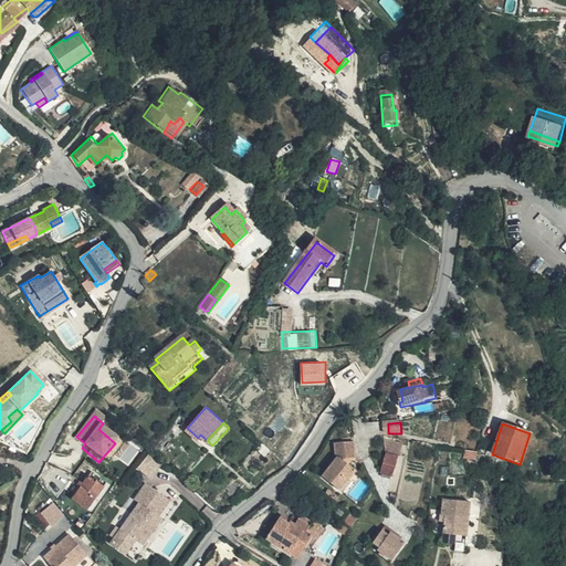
[(85,443),(76,437),(73,442),(81,449),(82,448),(85,443)]
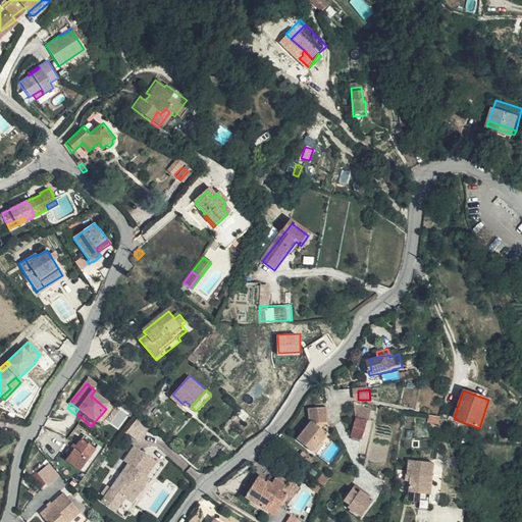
[(309,409),(309,422),(314,422),(326,421),(325,407),(321,408),(314,408),(309,409)]
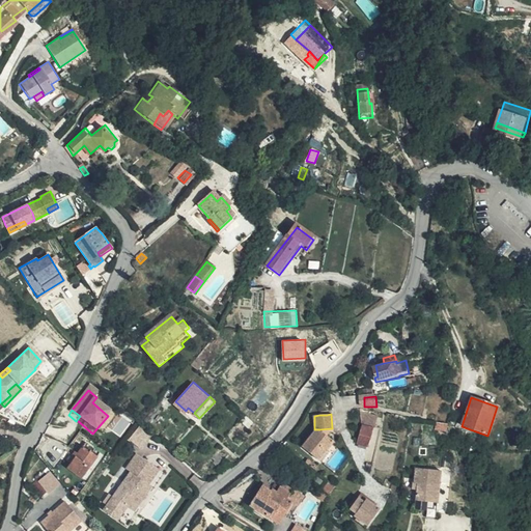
[(372,425),(362,422),(360,422),(356,441),(367,444),(372,425)]
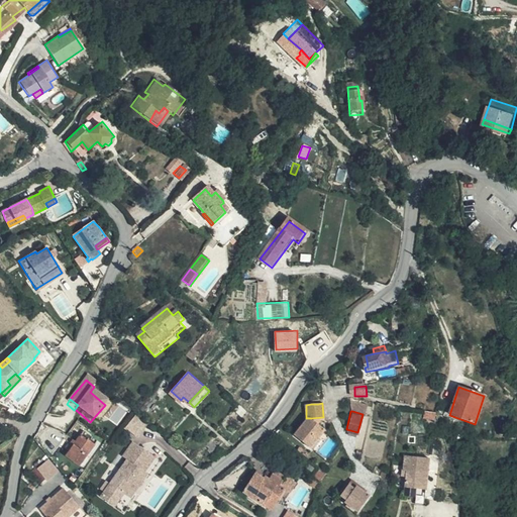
[(136,415),(127,426),(138,435),(147,423),(136,415)]
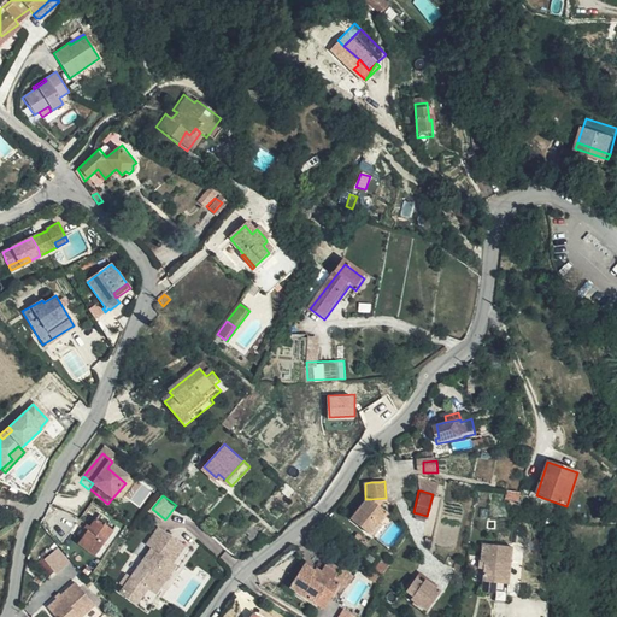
[(348,517),(362,530),(371,519),(375,523),(385,512),(371,499),(365,499),(348,517)]
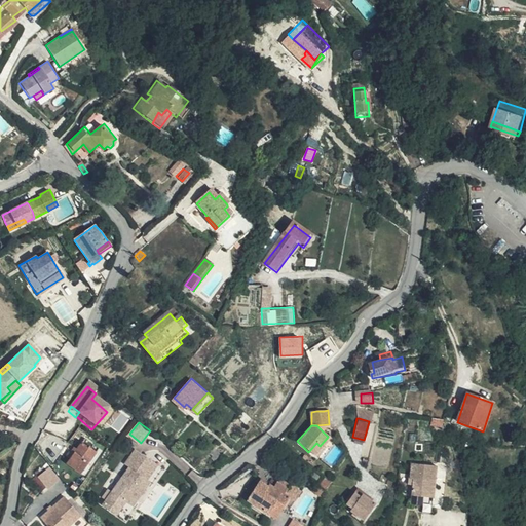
[(79,478),(95,457),(99,453),(84,443),(81,447),(66,467),(79,478)]
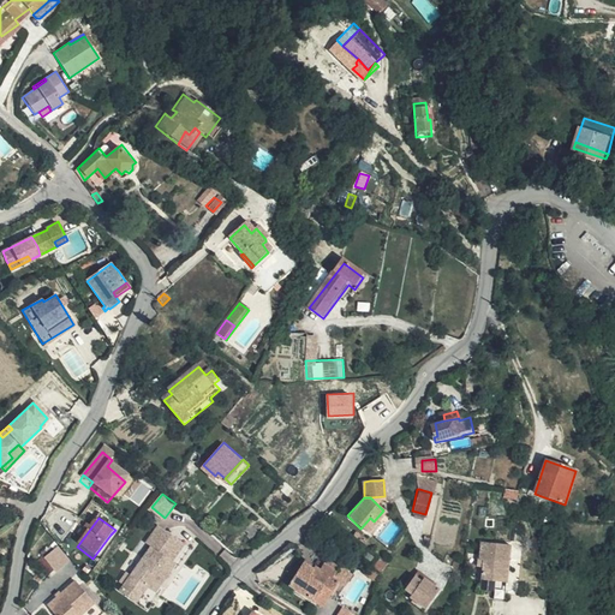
[(370,518),(360,529),(364,532),(374,521),(370,518)]
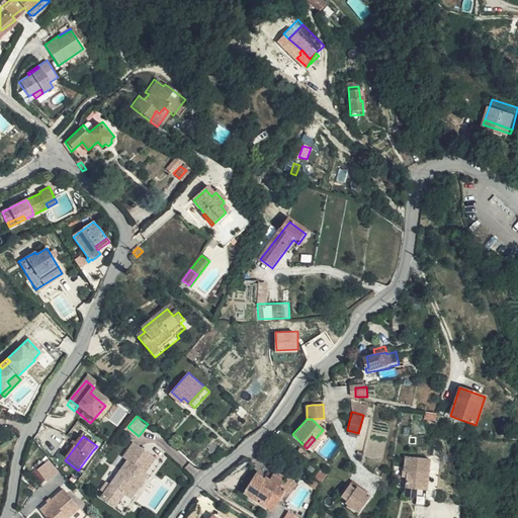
[(213,443),(207,450),(217,459),(223,452),(213,443)]
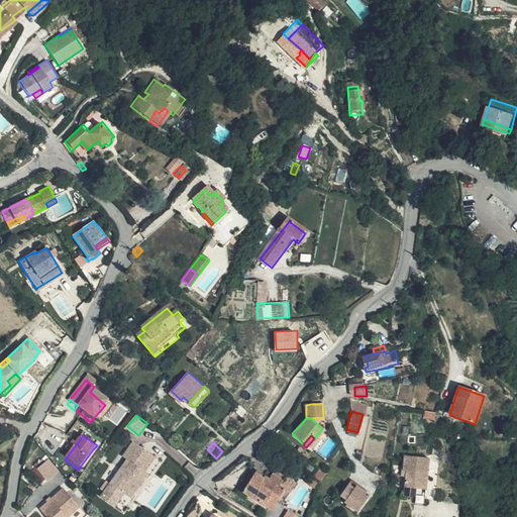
[(118,471),(106,487),(121,498),(128,488),(134,492),(145,478),(142,476),(151,461),(130,445),(119,460),(123,462),(128,467),(122,474),(118,471)]
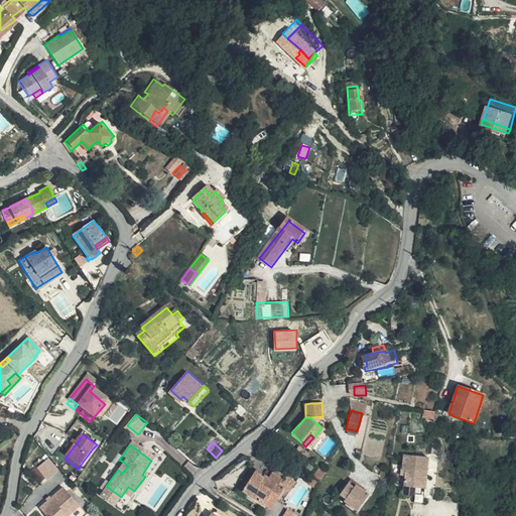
[(427,488),(431,457),(407,454),(405,468),(409,469),(408,475),(406,494),(416,495),(416,502),(425,503),(427,488)]
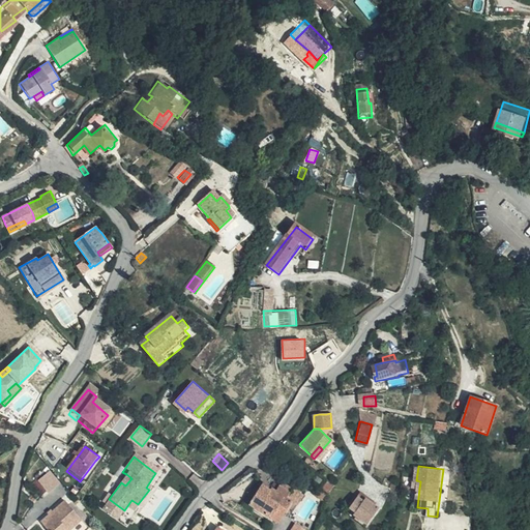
[(39,479),(47,489),(59,479),(52,470),(39,479)]
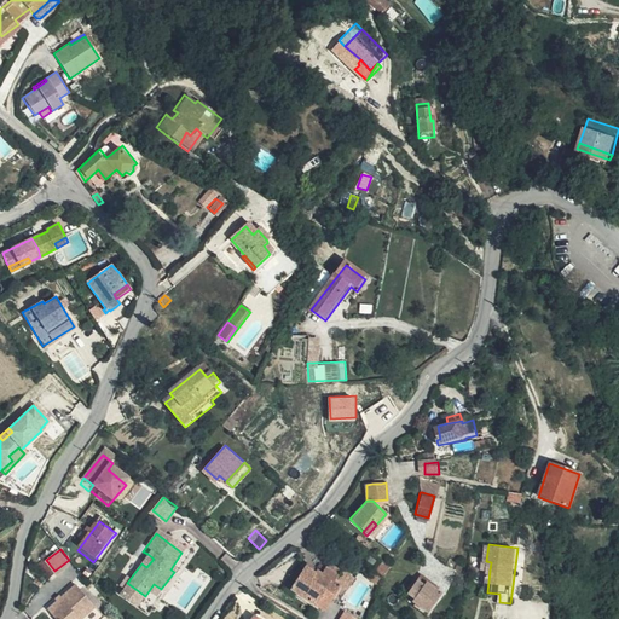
[(365,562),(374,570),(381,560),(371,553),(365,562)]
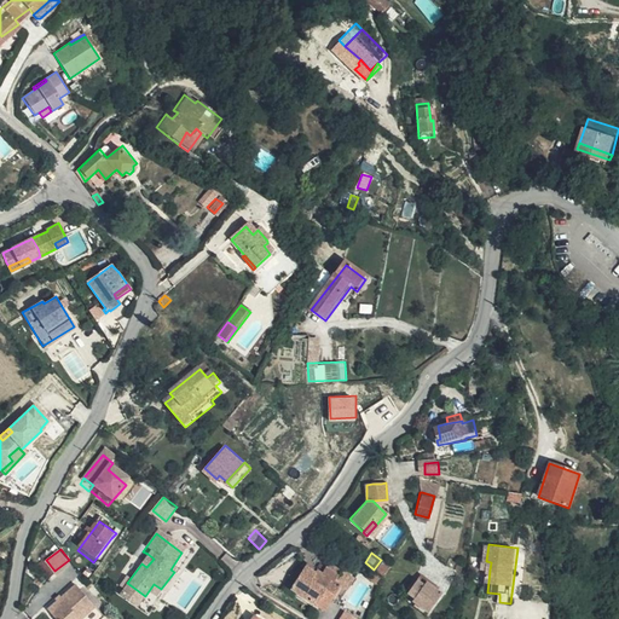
[(154,559),(148,554),(142,563),(146,567),(154,559)]
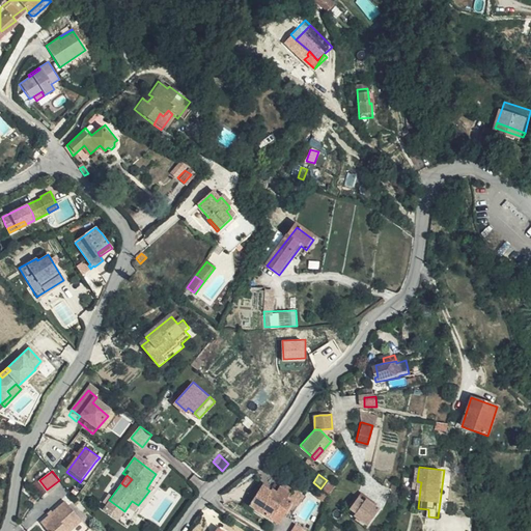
[(59,480),(47,490),(49,492),(61,482),(59,480)]
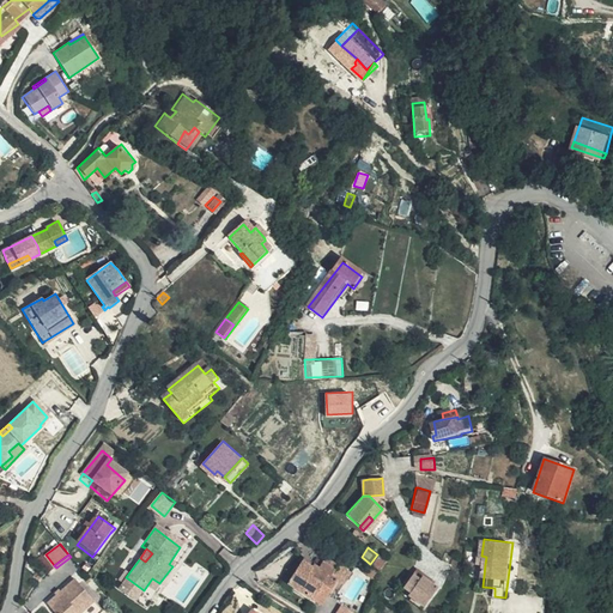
[(370,564),(378,570),(378,569),(386,560),(377,554),(370,564)]
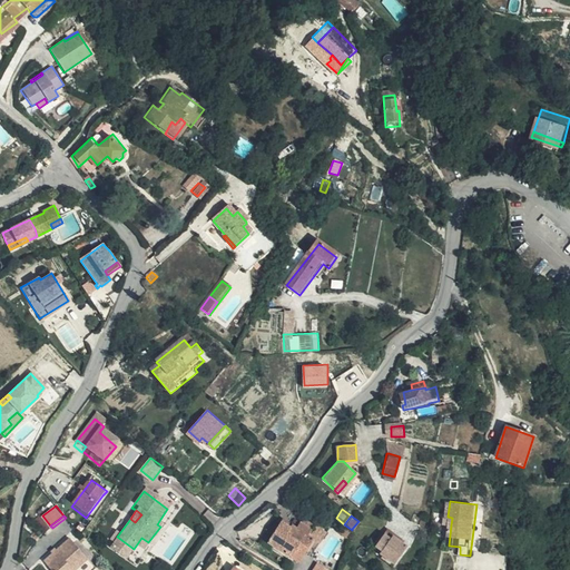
[(267,544),(292,559),(301,544),(310,549),(315,540),(310,537),(313,530),(301,523),(296,529),(291,527),(290,529),(281,523),(267,544)]
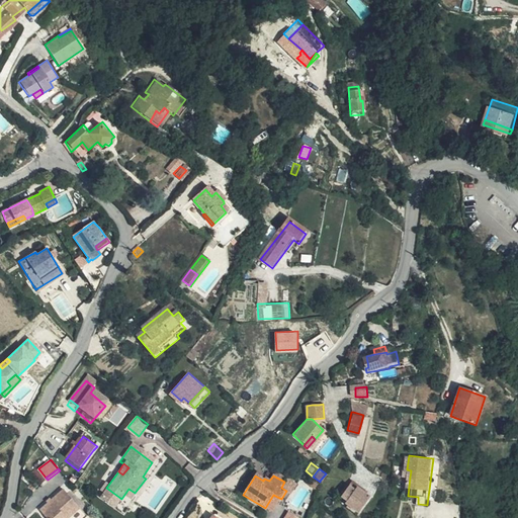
[(286,478),(284,482),(281,488),(286,491),(290,494),(296,484),(286,478)]
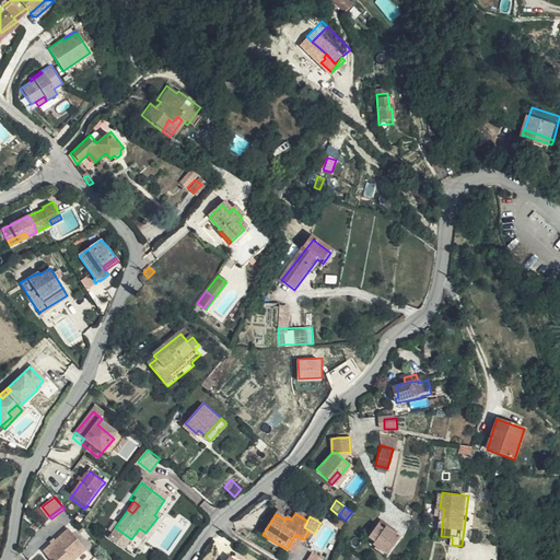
[(386,556),(404,532),(392,522),(385,531),(378,526),(370,538),(375,543),(373,546),(386,556)]
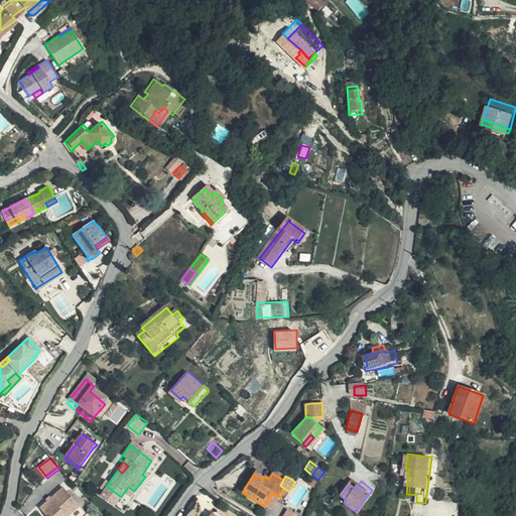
[(72,507),(78,502),(60,485),(38,508),(46,515),(76,515),(79,514),(72,507)]
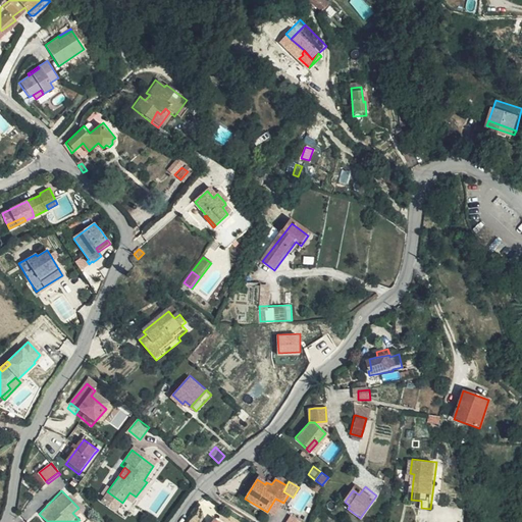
[(125,511),(128,507),(122,503),(107,491),(105,496),(125,511)]
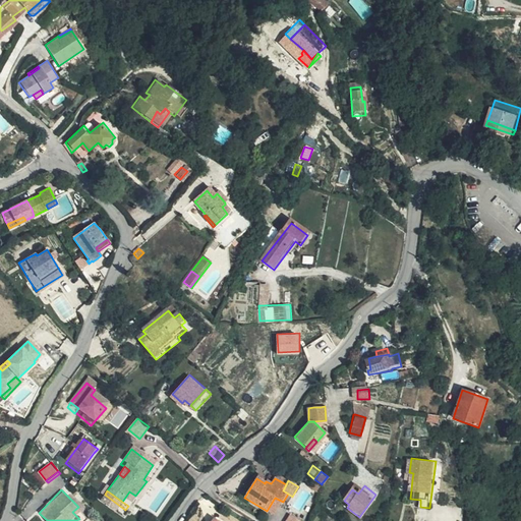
[(122,502),(128,506),(135,496),(129,491),(122,502)]
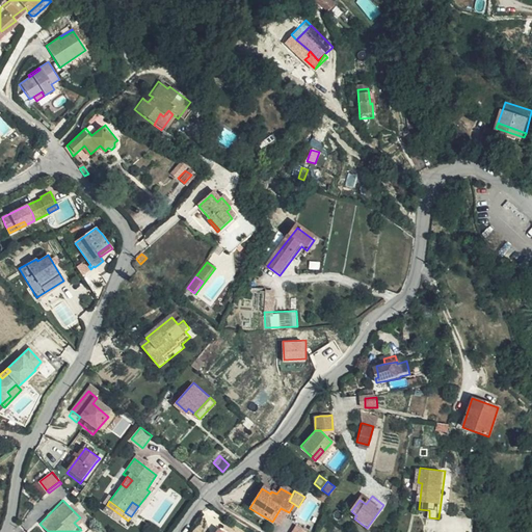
[(281,508),(272,522),(281,526),(289,512),(281,508)]
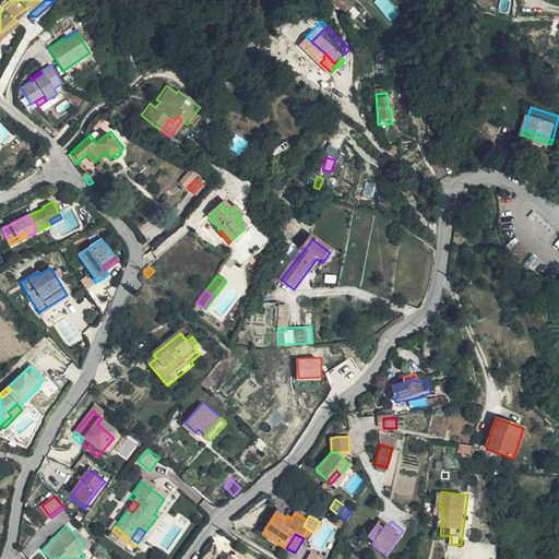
[(87,558),(94,552),(84,544),(78,549),(85,557),(82,558),(87,558)]
